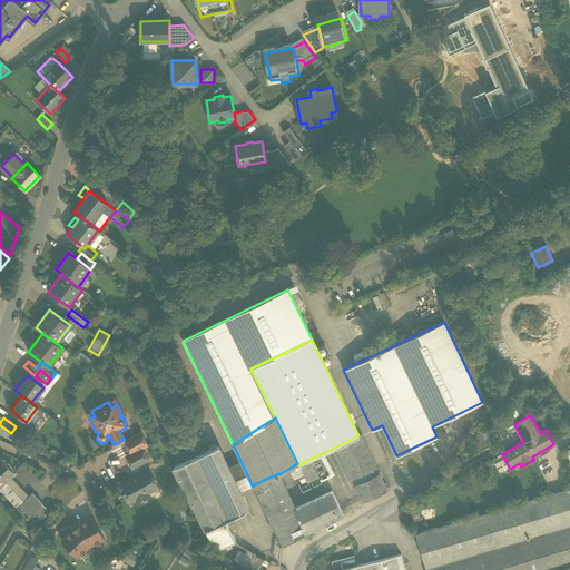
[(141,433),(125,442),(131,454),(141,449),(148,445),(141,433)]
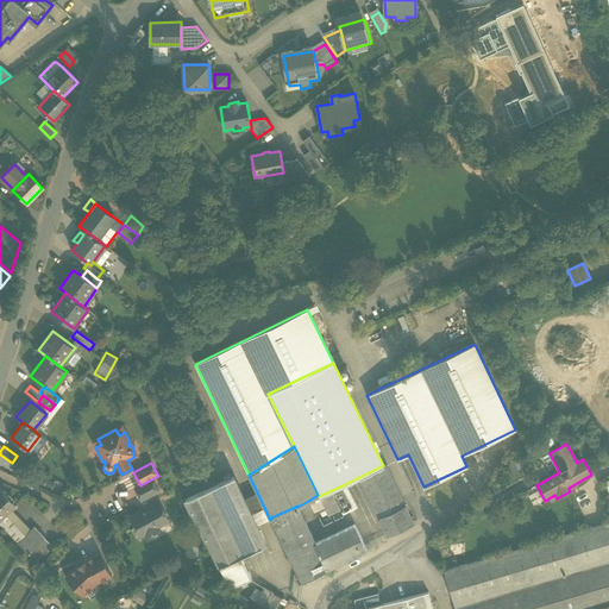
[(383,465),(359,477),(378,516),(387,535),(413,522),(385,465),(383,465)]
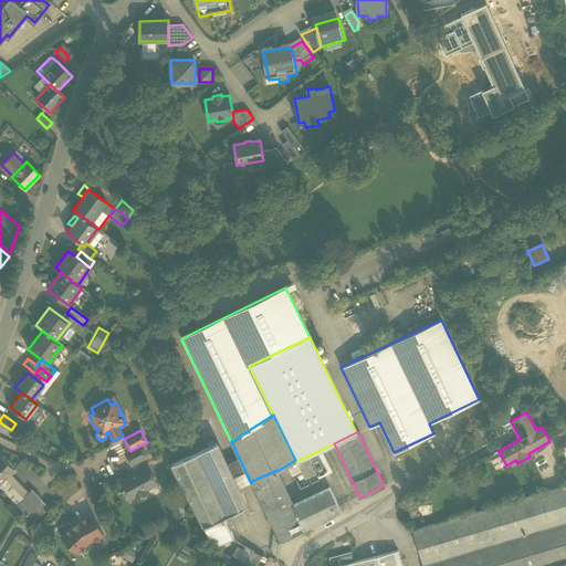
[(217,443),(173,464),(178,478),(179,478),(185,490),(191,502),(198,514),(203,526),(223,517),(240,510),(233,498),(241,494),(217,443)]
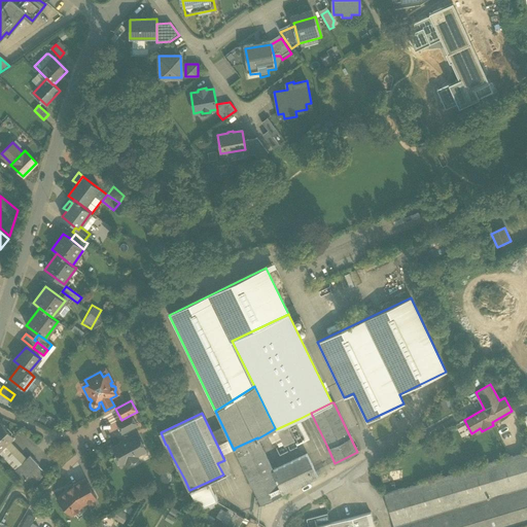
[(121,420),(116,423),(123,433),(137,426),(131,415),(121,420)]
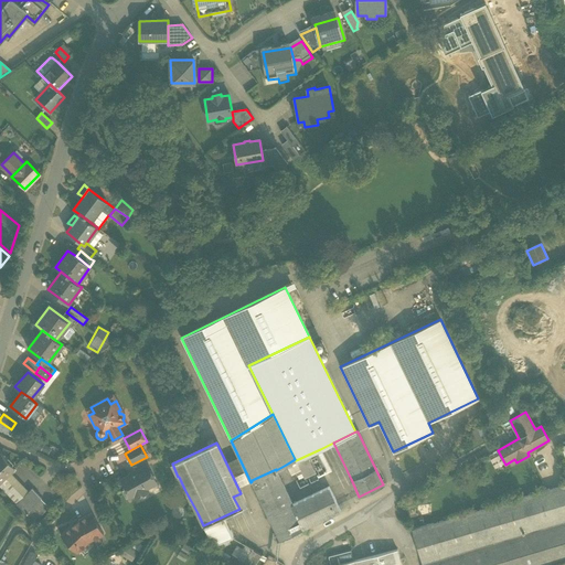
[(417,447),(395,458),(395,460),(402,473),(423,464),(424,461),(417,447)]
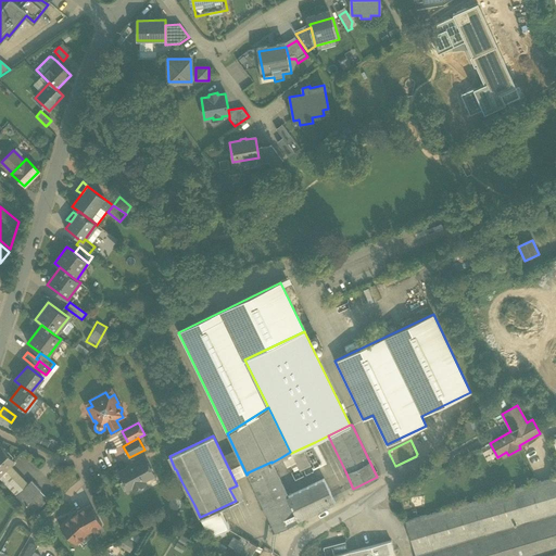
[(315,442),(291,453),(292,455),(303,450),(311,465),(313,468),(326,463),(315,442)]
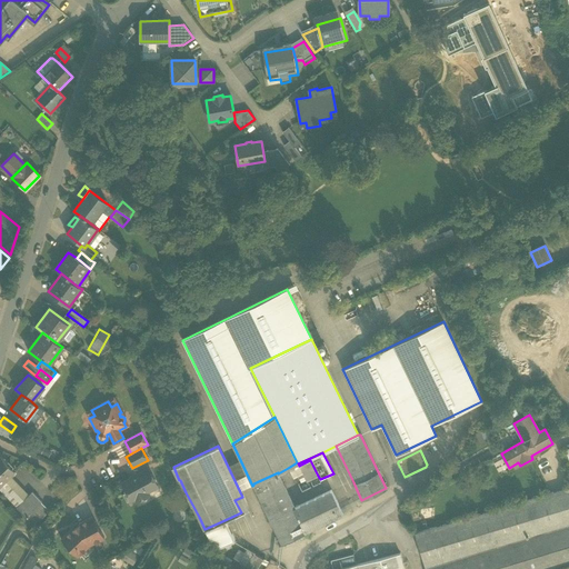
[(15,472),(1,459),(0,459),(0,488),(8,497),(12,493),(2,483),(11,475),(15,472)]
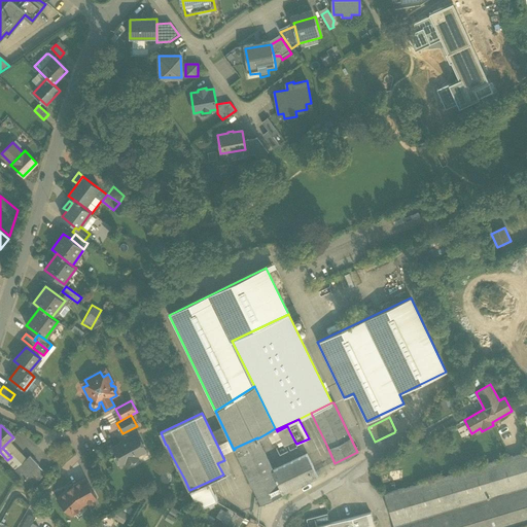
[(287,426),(277,431),(280,437),(283,446),(294,441),(287,426)]
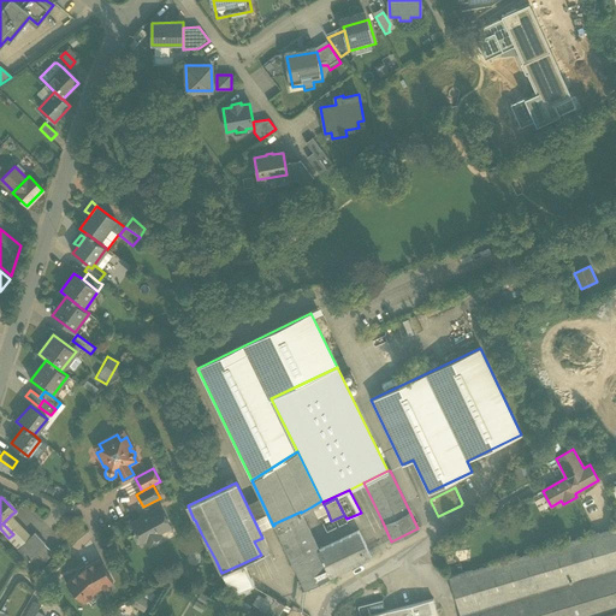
[(321,501),(312,507),(317,516),(327,511),(324,504),(323,502),(321,501)]
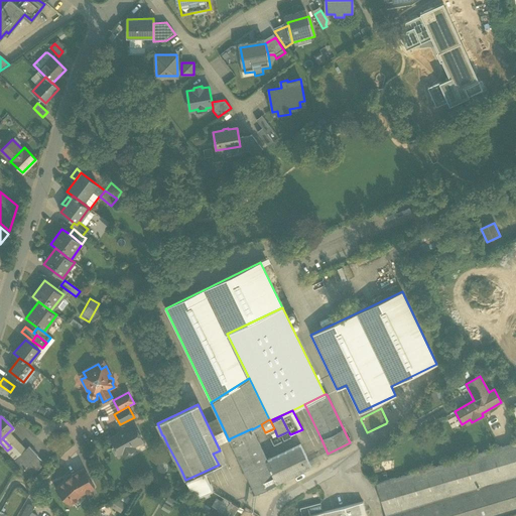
[(134,426),(111,438),(115,446),(119,444),(124,455),(134,449),(133,446),(142,441),(134,426)]
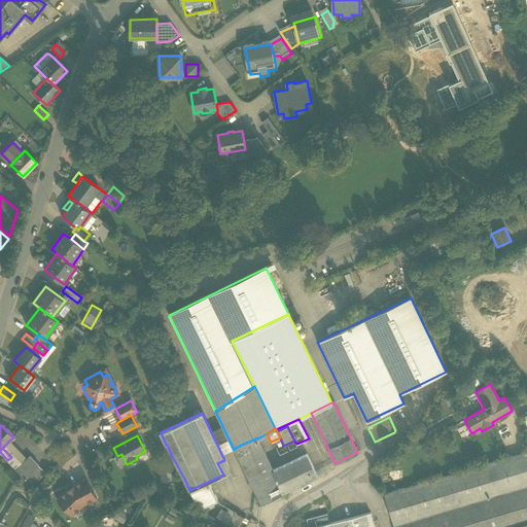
[(257,438),(257,437),(235,448),(235,449),(261,503),(283,493),(273,470),(257,438)]
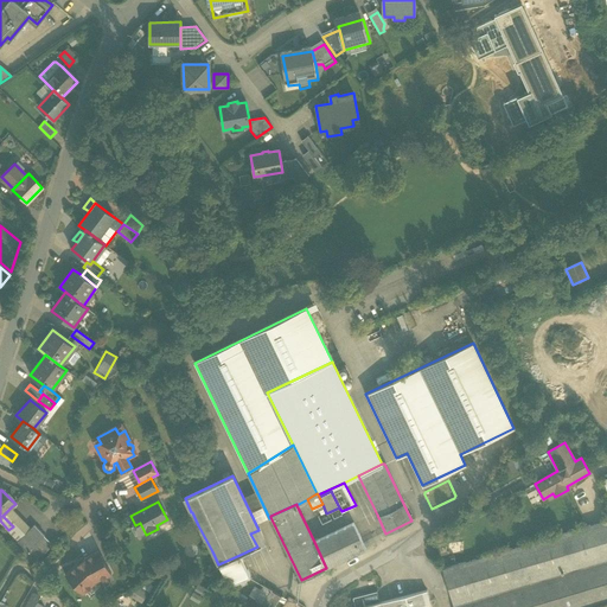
[(23,536),(32,526),(12,506),(2,516),(13,526),(23,536)]
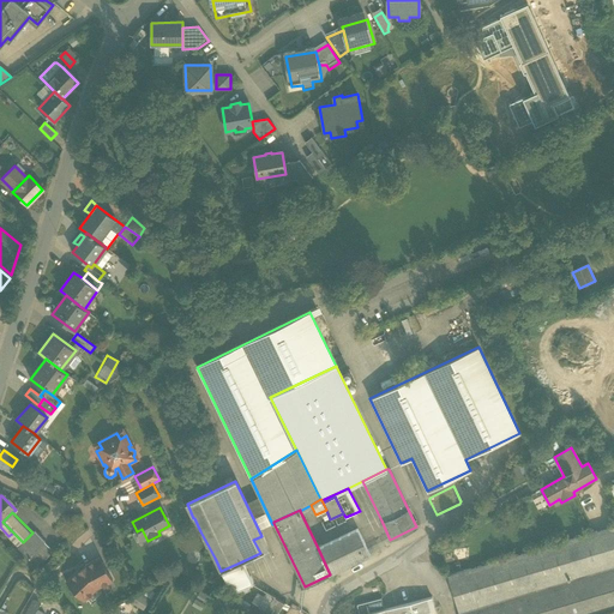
[(613,613),(613,525),(447,576),(458,613),(613,613)]
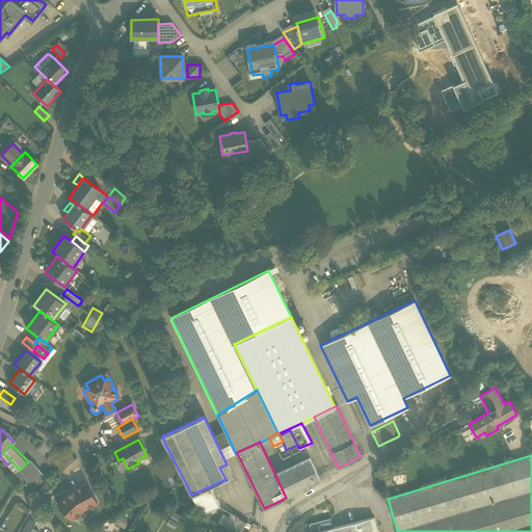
[(310,458),(275,475),(286,498),(320,480),(310,458)]
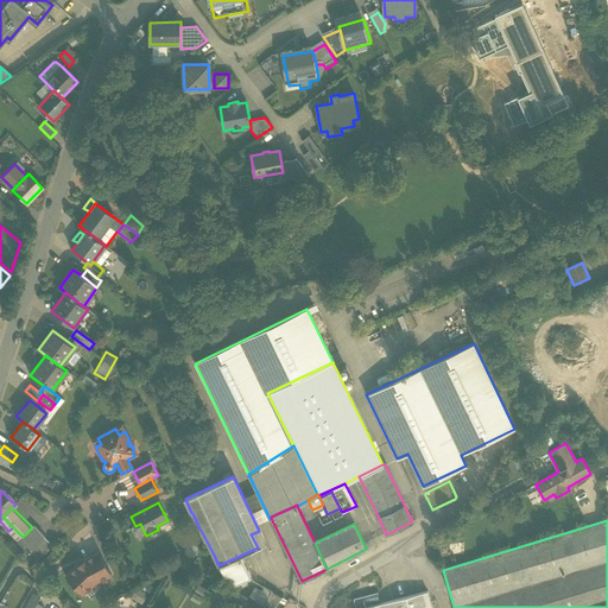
[(18,542),(17,542),(27,552),(44,536),(35,525),(32,527),(23,537),(18,542)]
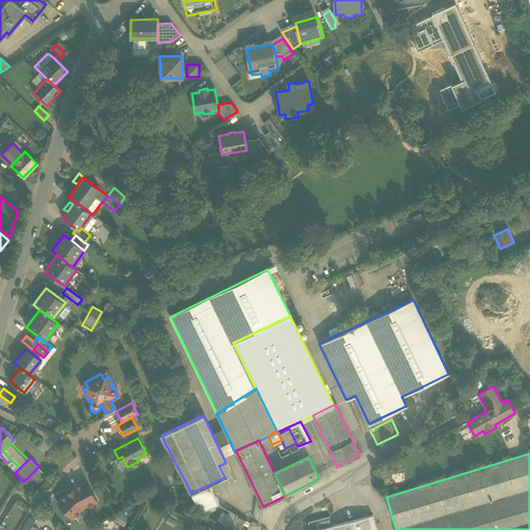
[(20,468),(11,460),(7,463),(16,472),(20,468)]
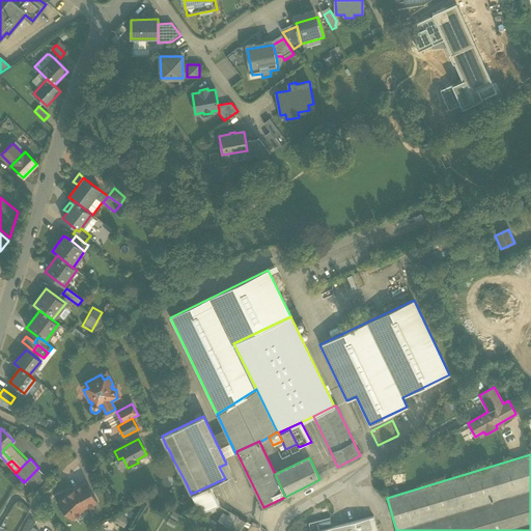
[(38,468),(25,481),(32,490),(46,476),(38,468)]
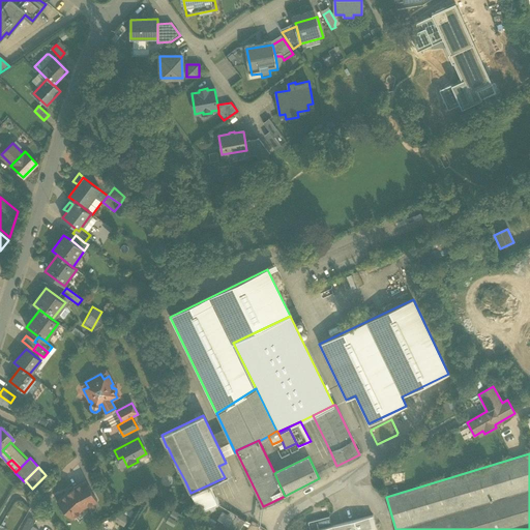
[(49,481),(45,477),(32,489),(36,494),(49,481)]
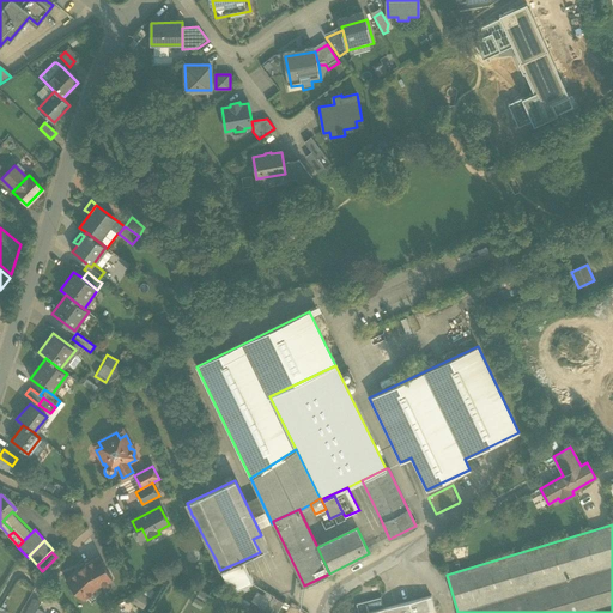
[(99,557),(84,564),(85,565),(79,570),(78,569),(66,581),(84,600),(96,588),(111,580),(99,557)]
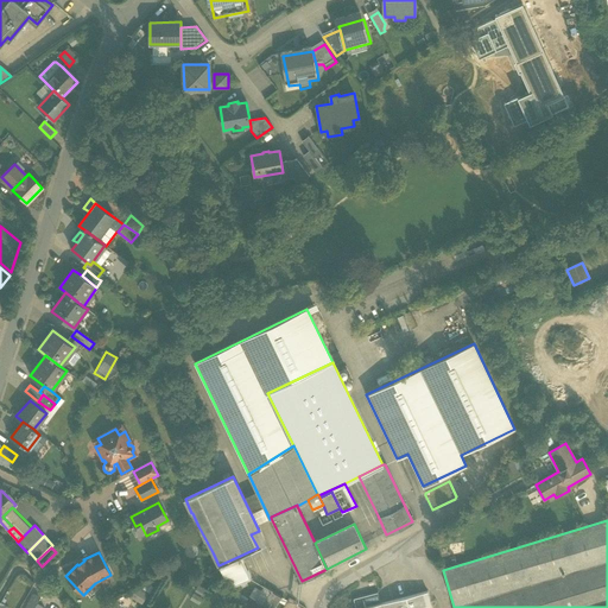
[(240,556),(219,565),(227,582),(233,586),(251,577),(240,556)]
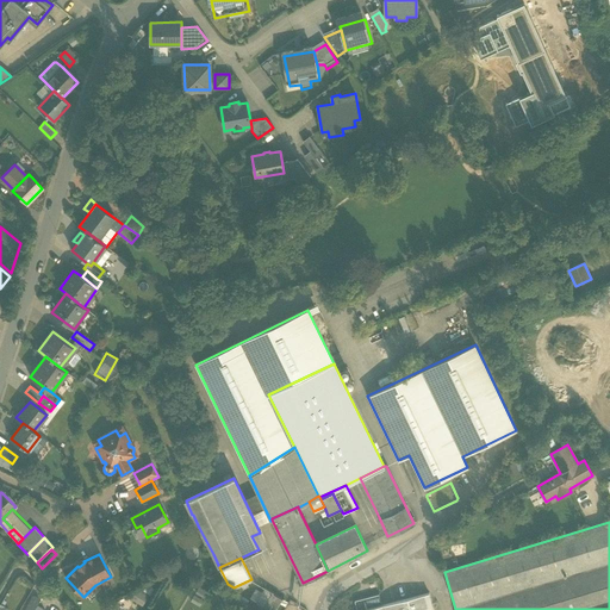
[(263,589),(256,603),(261,605),(268,592),(263,589)]
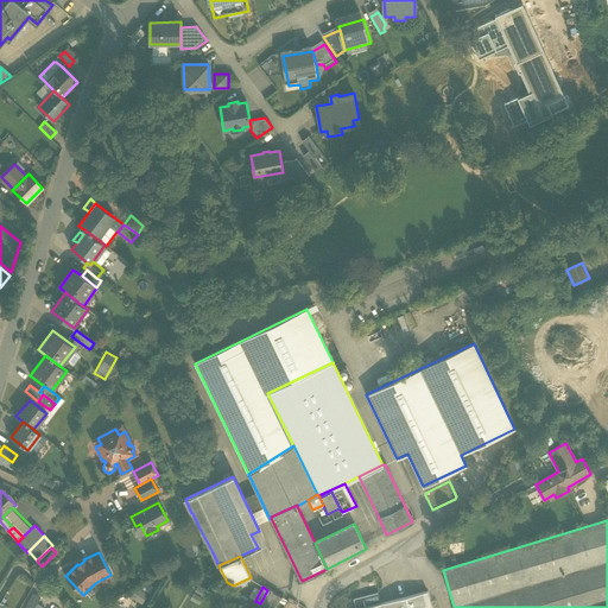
[(137,588),(131,597),(143,605),(149,594),(137,588)]
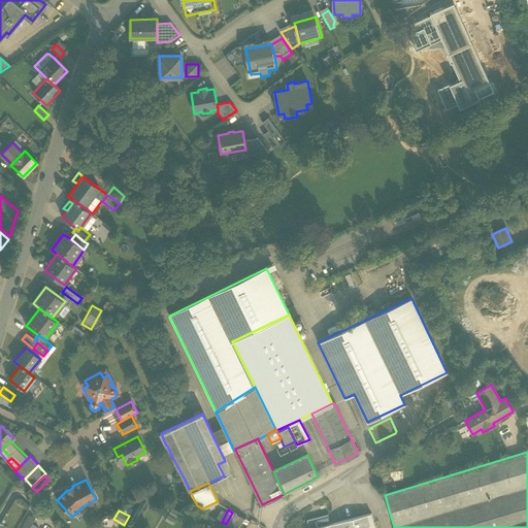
[(237,527),(243,520),(232,513),(226,524),(232,527),(237,527)]
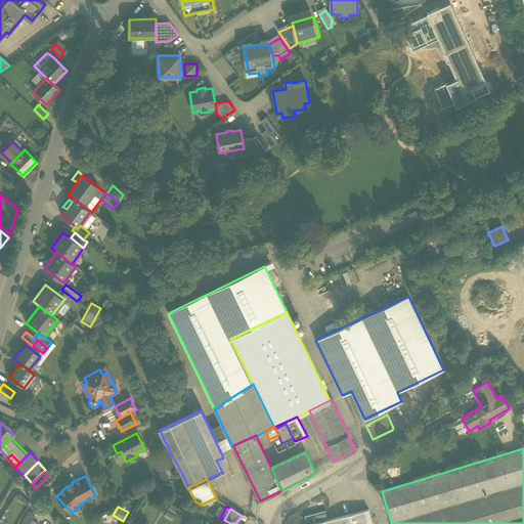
[(372,523),(368,510),(315,523),(372,523)]
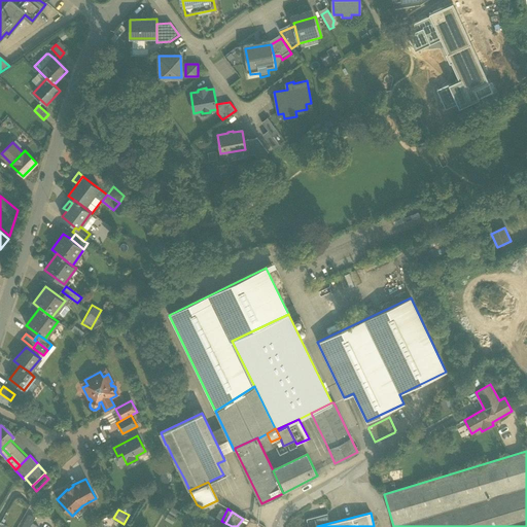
[(35,518),(29,514),(21,526),(22,526),(29,526),(32,523),(35,518)]
